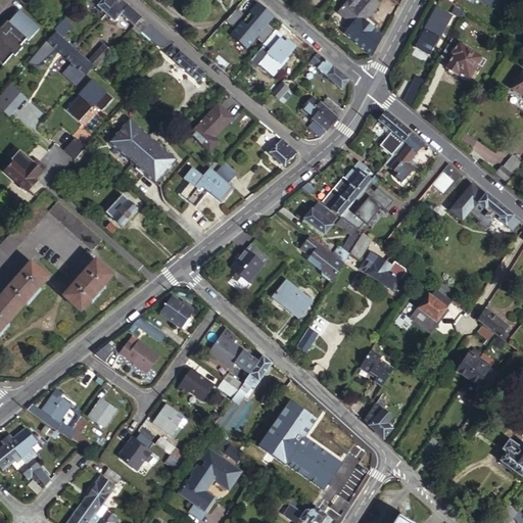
[(92,0),(107,12),(117,0),(92,0)]
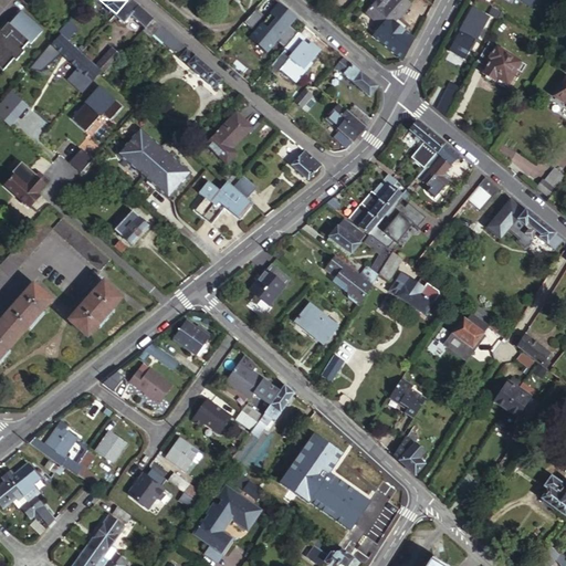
[(133,0),(127,0),(116,13),(126,22),(132,14),(139,6),(133,0)]
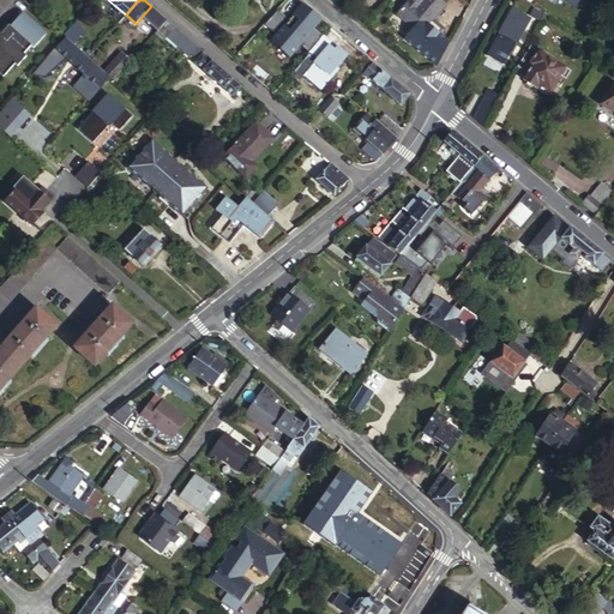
[(450,4),(445,0),(411,0),(401,13),(416,26),(408,37),(425,52),(441,31),(432,23),(429,20),(432,17),(435,19),(450,4)]
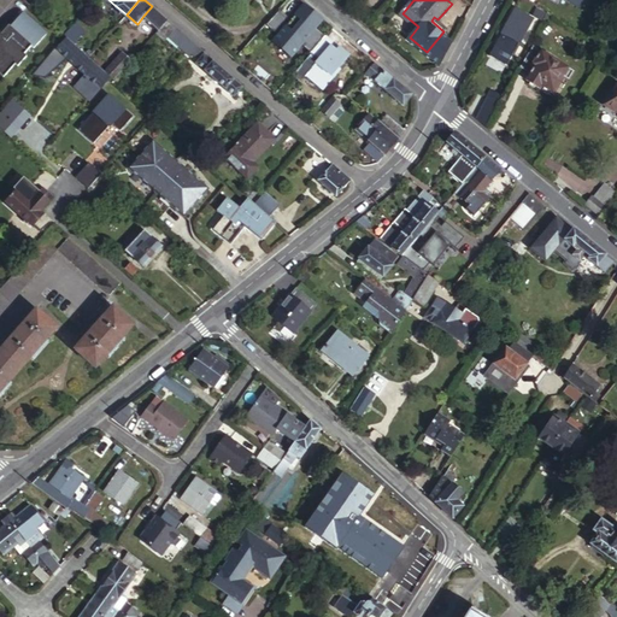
[(160,30),(169,21),(152,6),(144,16),(160,30)]
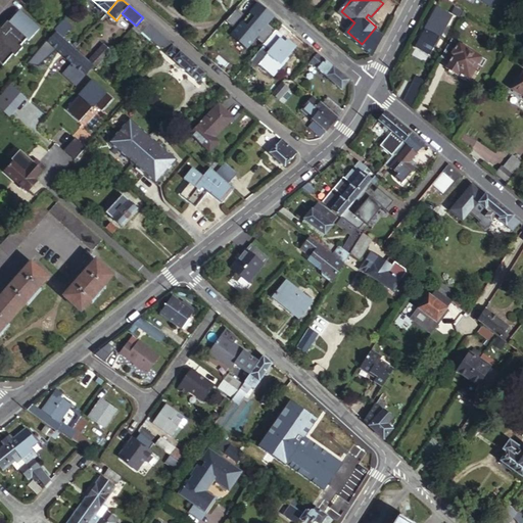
[(452,14),(436,5),(420,36),(415,46),(429,53),(434,44),(435,45),(452,14)]
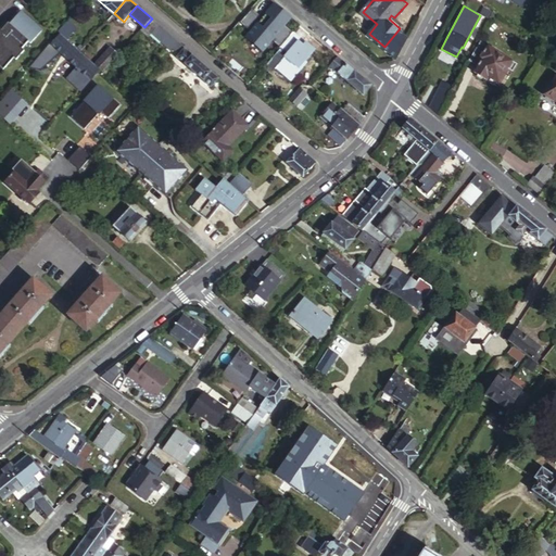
[(492,11),(483,7),(480,13),(488,17),(492,11)]
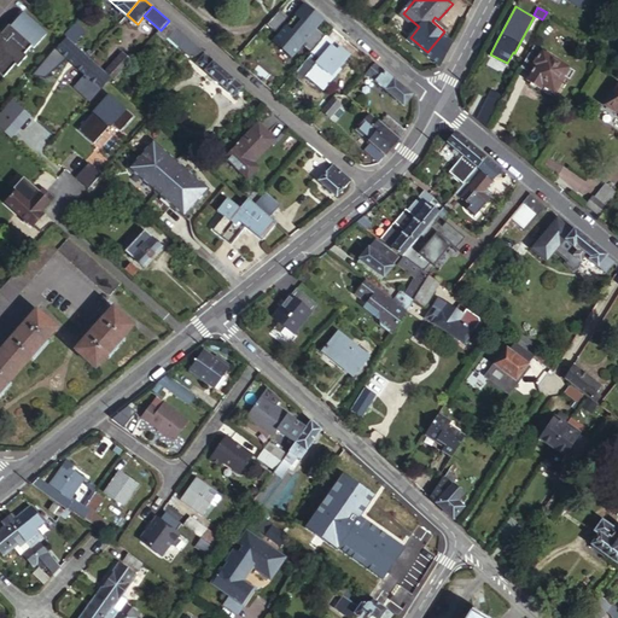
[(336,28),(314,10),(305,21),(319,33),(326,39),(328,35),(336,28)]
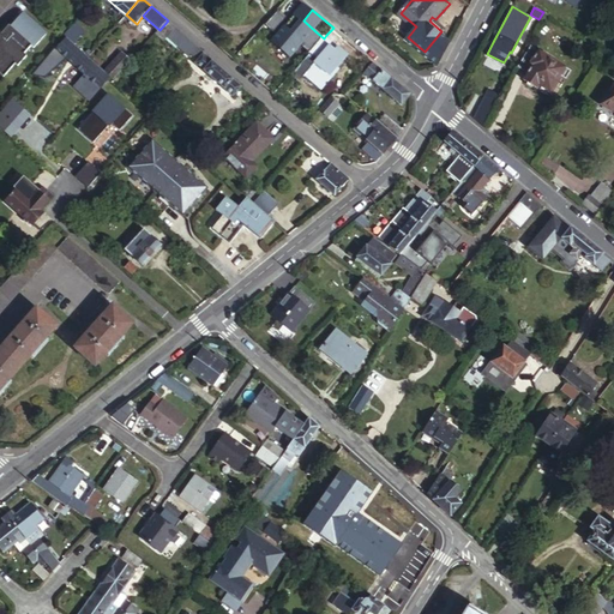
[(0,74),(5,79),(46,32),(22,11),(1,34),(0,32),(0,74)]
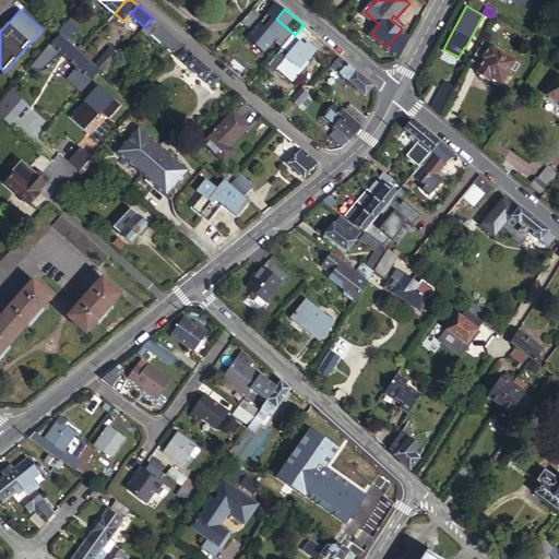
[(151,36),(161,25),(153,19),(145,27),(143,30),(151,36)]
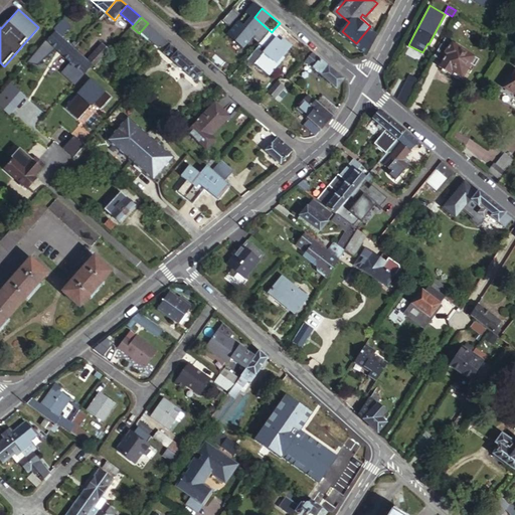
[(57,24),(54,28),(56,30),(60,33),(63,29),(57,24)]
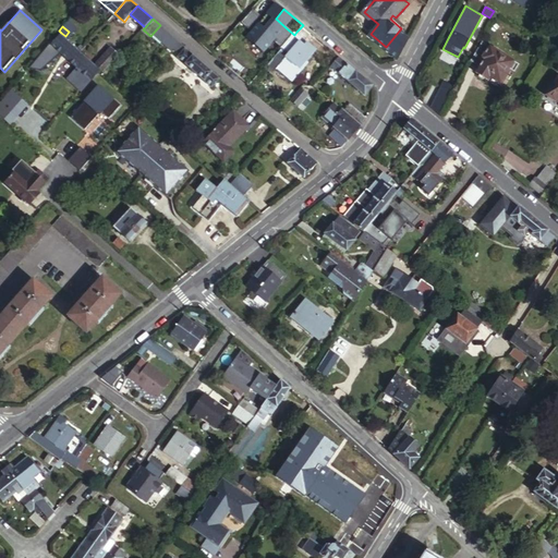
[(159,36),(181,55),(186,49),(165,29),(159,36)]
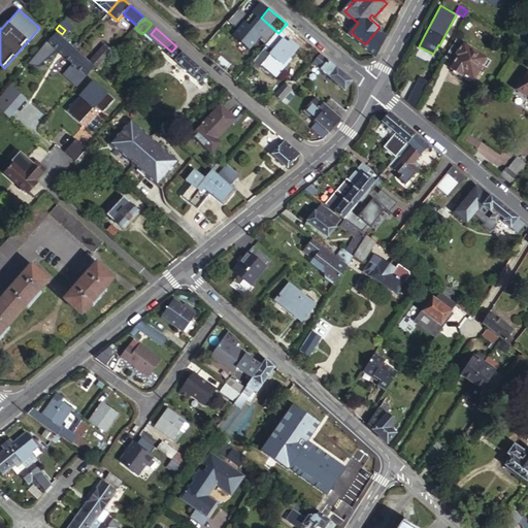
[(278,33),(272,28),(262,40),(268,45),(268,44),(278,33)]
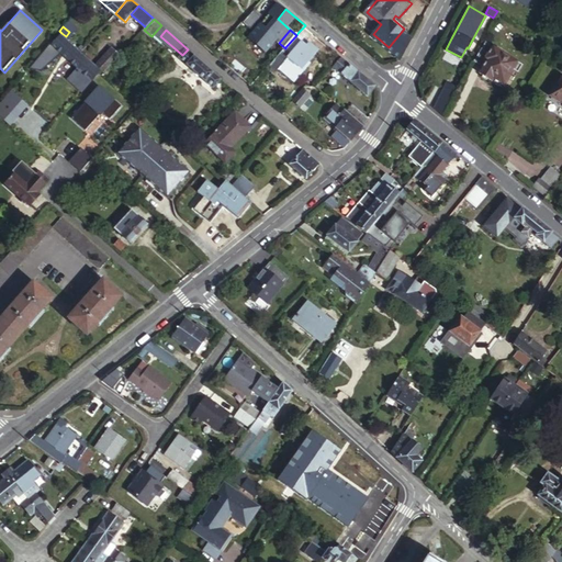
[(299,32),(296,35),(285,47),(293,53),(290,56),(289,55),(280,66),(295,79),(305,68),(303,66),(318,48),(299,32)]
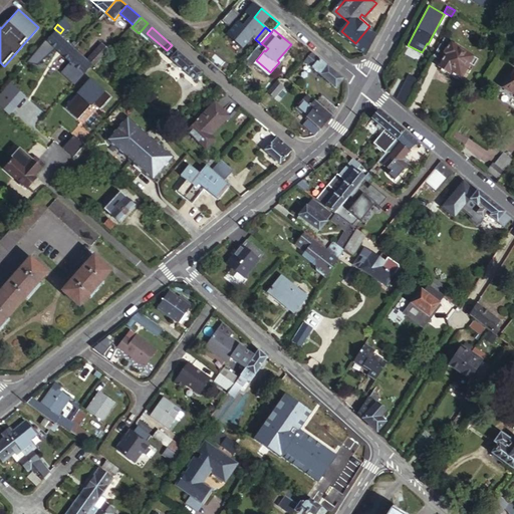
[(60,33),(56,30),(48,39),(72,60),(68,64),(82,76),(93,63),(89,59),(75,46),(60,33)]
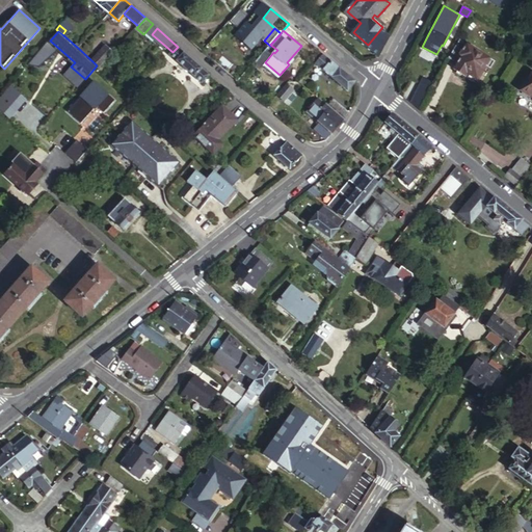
[(495,60),(489,57),(481,51),(462,36),(447,58),(455,64),(453,68),(463,76),(467,72),(476,79),(486,65),(489,68),(495,60)]
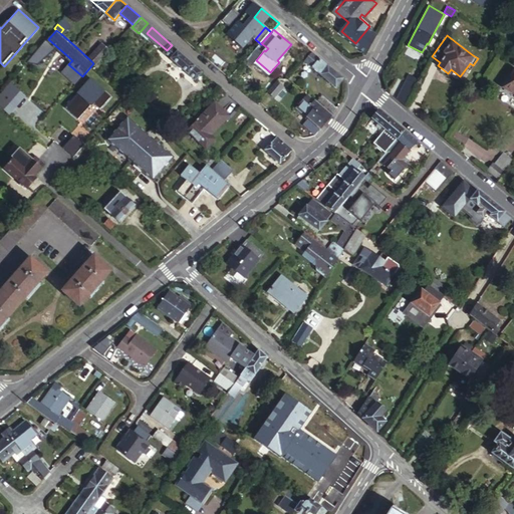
[(465,49),(473,55),(477,50),(475,48),(480,41),(476,37),(470,45),(469,44),(465,49)]
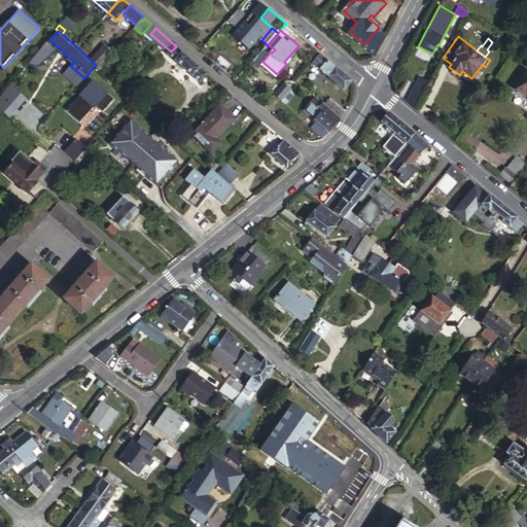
[(92,61),(96,65),(100,68),(115,50),(107,44),(92,61)]
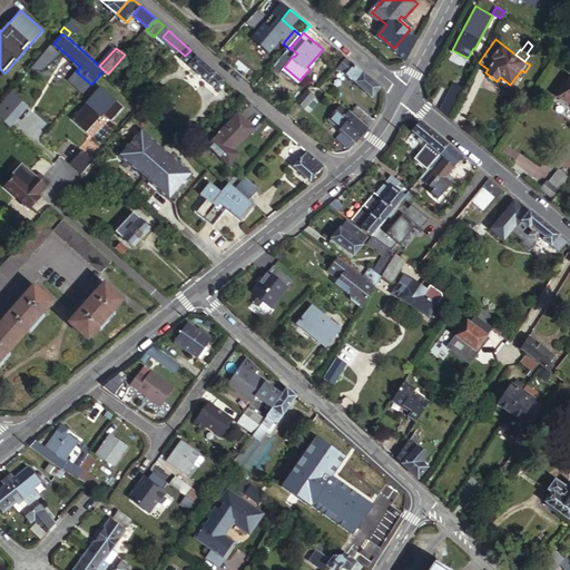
[(380,90),(380,89),(346,60),(341,66),(337,70),(372,99),(380,90)]
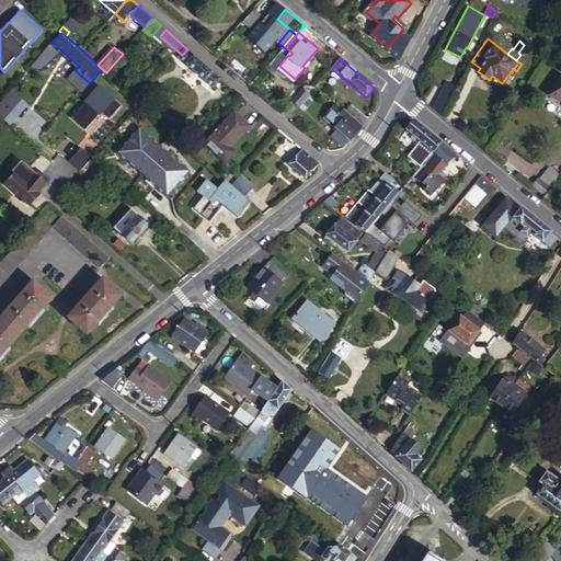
[(560,102),(560,77),(549,94),(560,102)]
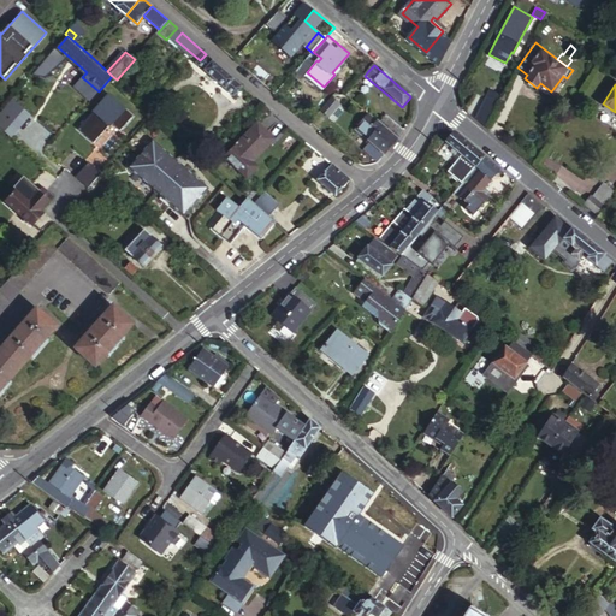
[(493,106),(499,95),(491,90),(484,101),(493,106)]
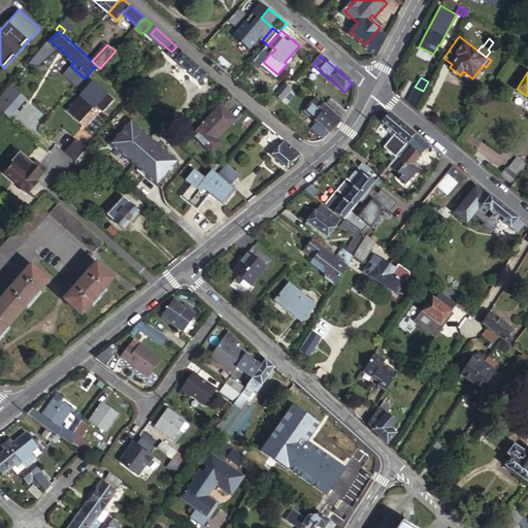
[(301,84),(298,80),(294,87),(297,89),(296,91),(301,95),(307,88),(301,84)]
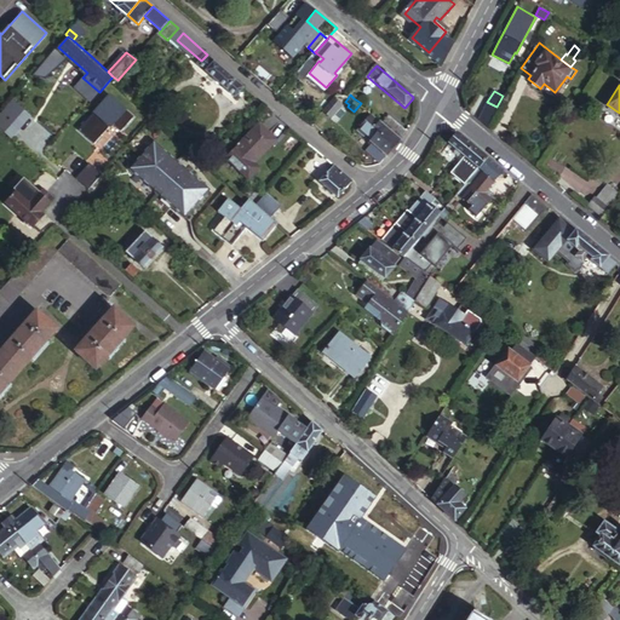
[(344,108),(336,101),(325,113),(332,120),(344,108)]
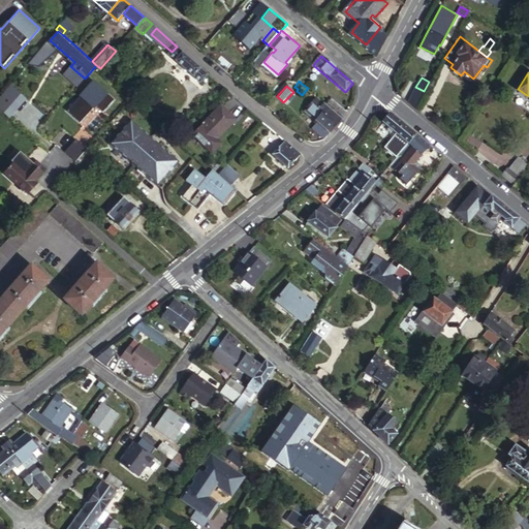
[(408,101),(415,106),(424,91),(415,87),(408,101)]
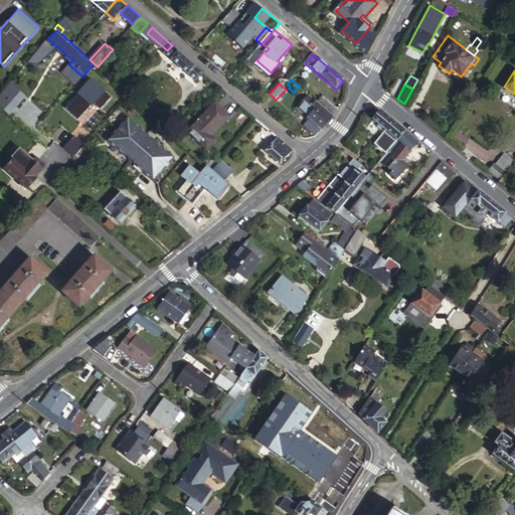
[(281,104),(290,94),(286,90),(276,100),(281,104)]
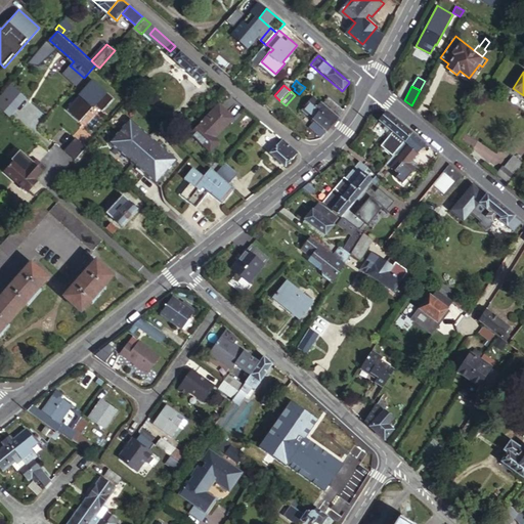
[(318,121),(331,131),(332,129),(337,124),(341,119),(331,110),(326,105),(316,97),(306,110),(318,121)]
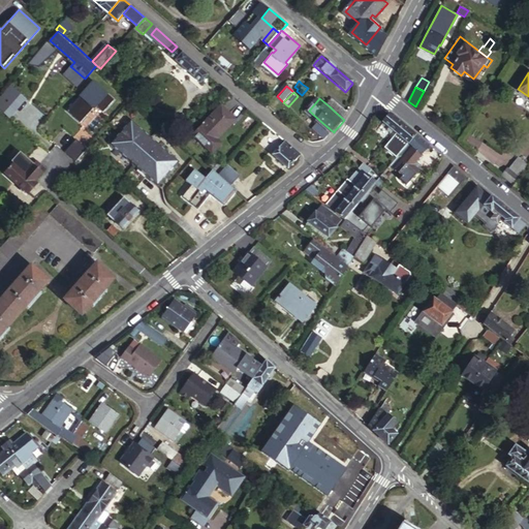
[(334,111),(339,104),(335,100),(330,106),(334,111)]
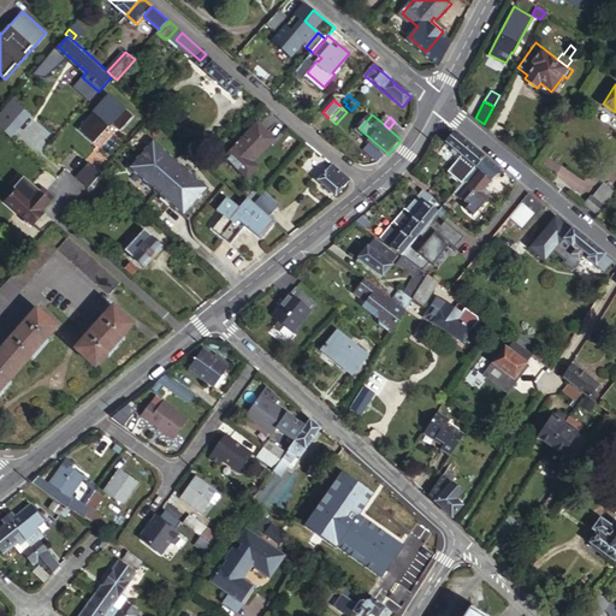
[(277,134),(261,120),(241,144),(243,146),(232,158),(250,173),(261,163),(256,158),(277,134)]
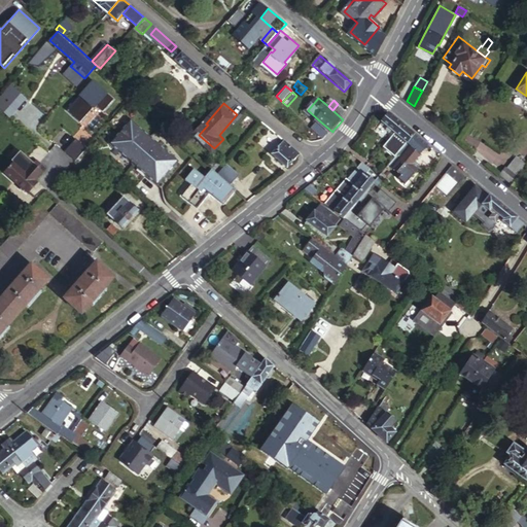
[(92,143),(100,133),(67,104),(59,113),(92,143)]
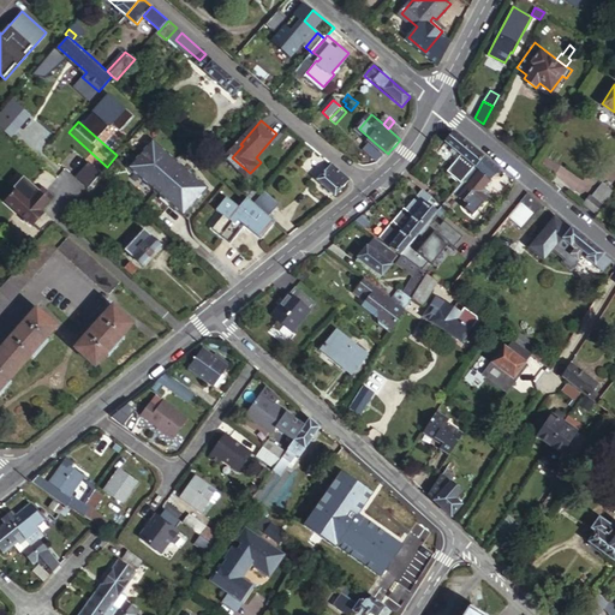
[(388,129),(400,139),(406,131),(394,121),(388,129)]
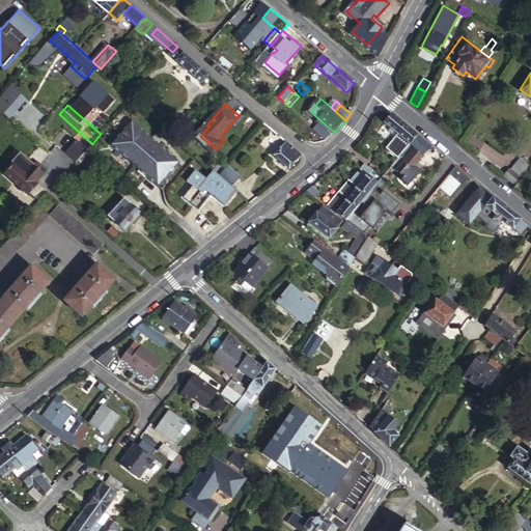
[(410,144),(418,135),(391,114),(388,119),(384,123),(410,144)]
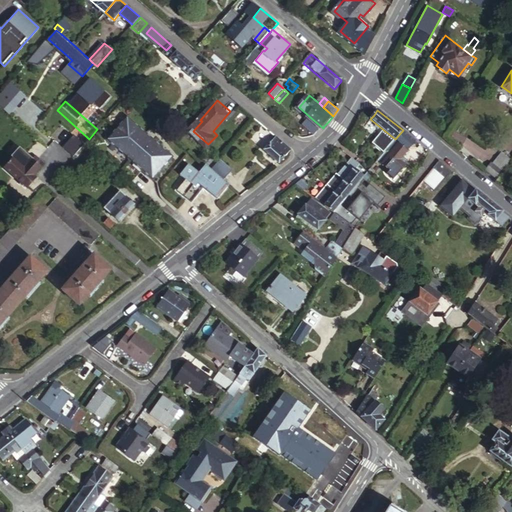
[(173,154),(128,115),(108,137),(154,177),(173,154)]
